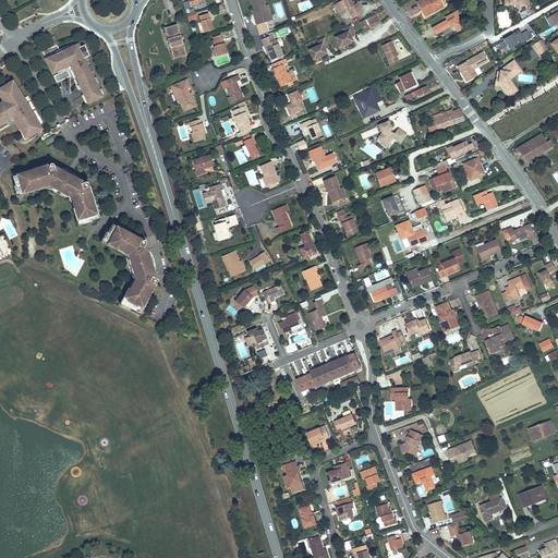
[(263,0),(253,0),(251,1),(254,11),(256,20),(254,20),(259,35),(268,32),(266,23),(264,17),(268,16),(265,7),(263,0)]
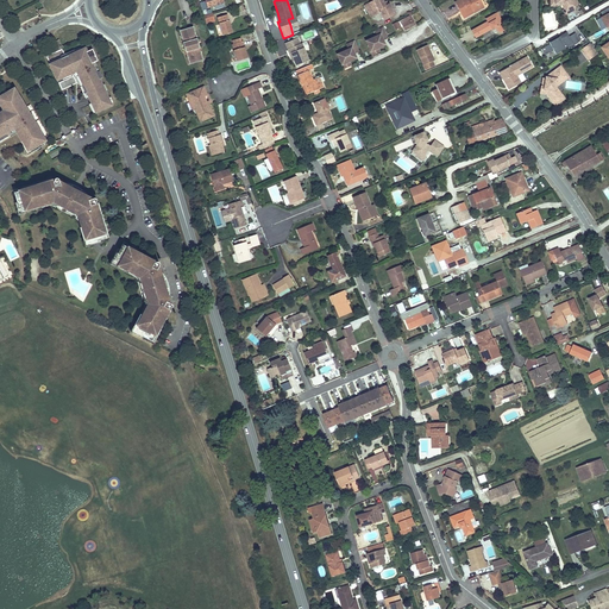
[(382,0),(374,0),(368,4),(374,14),(381,11),(384,19),(395,13),(389,4),(385,5),(382,0)]
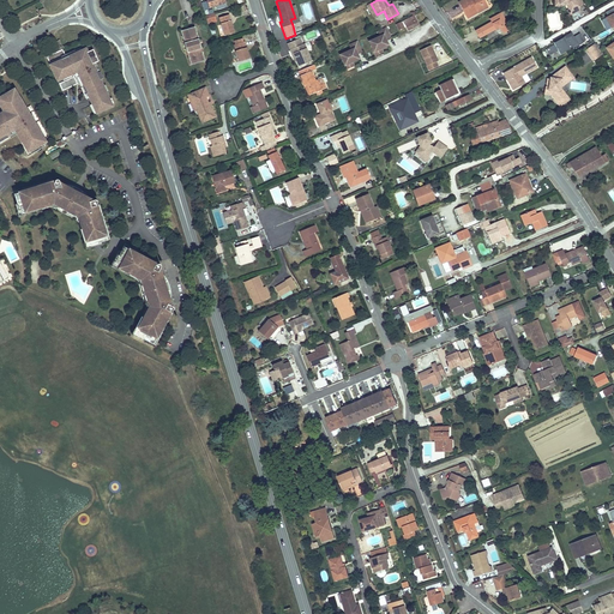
[(462,0),(458,1),(463,10),(465,7),(468,12),(476,7),(479,11),(488,6),(488,7),(493,5),(489,0),(462,0)]
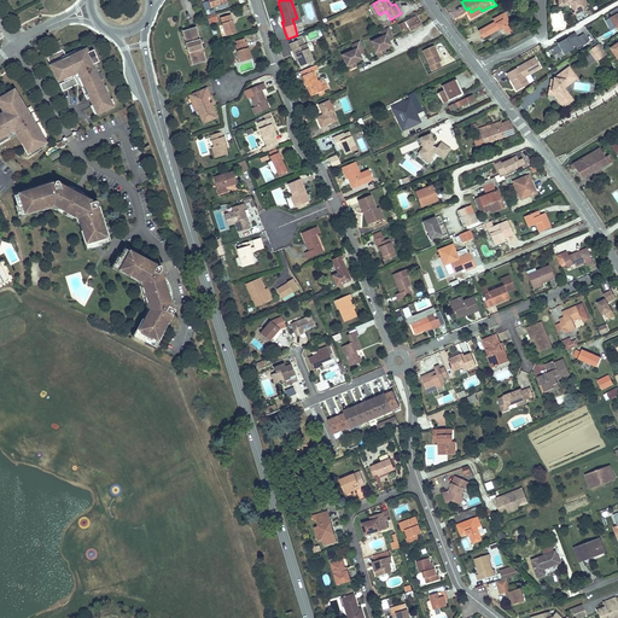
[(559,0),(559,4),(570,4),(573,10),(576,7),(578,12),(583,12),(583,6),(588,4),(586,0),(559,0)]
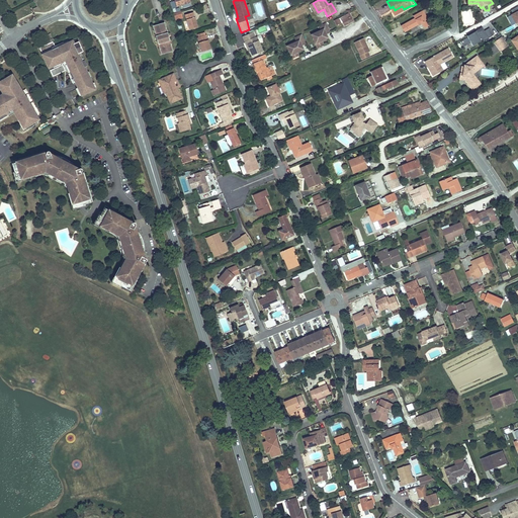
[(393,6),(391,8),(395,14),(404,9),(402,6),(395,10),(393,6)]
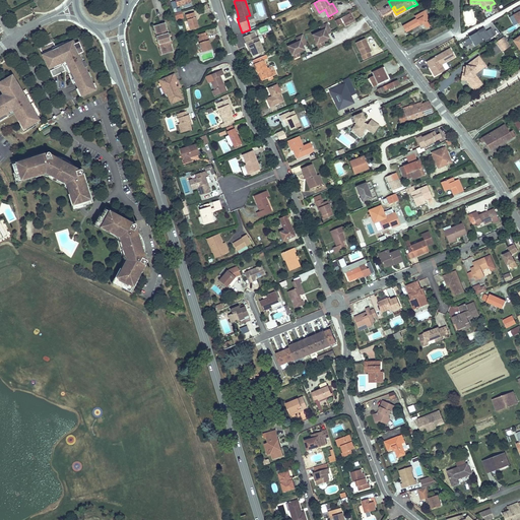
[(519,7),(513,11),(515,14),(509,18),(514,27),(519,23),(519,7)]
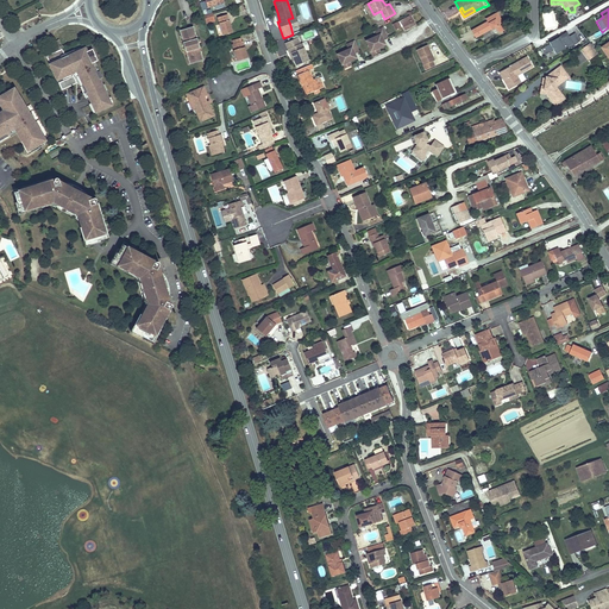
[(488,22),(472,30),(476,37),(491,27),(493,29),(496,26),(500,32),(506,27),(497,12),(487,18),(488,22)]
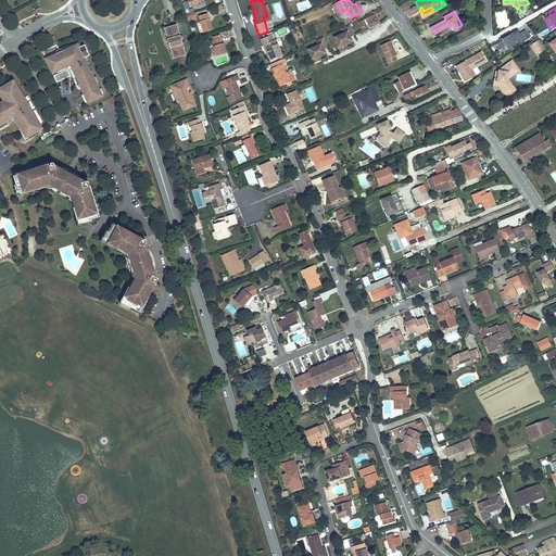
[(197,20),(194,12),(186,14),(189,22),(197,20)]
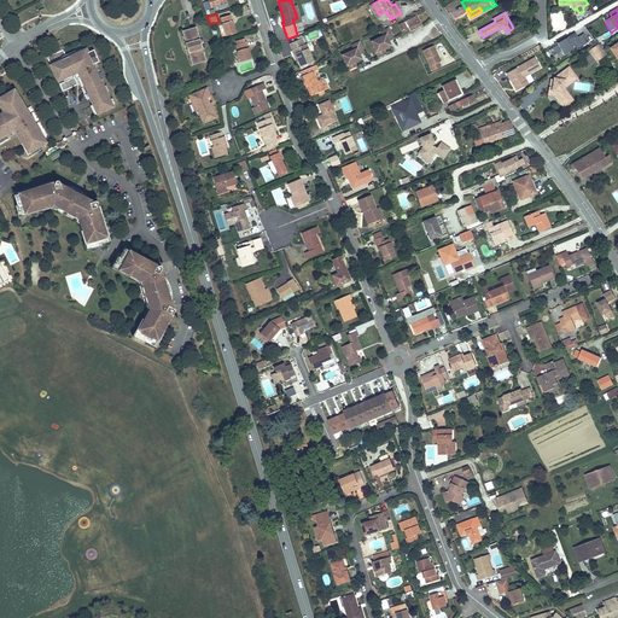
[(231,15),(221,18),(226,36),(235,33),(231,15)]
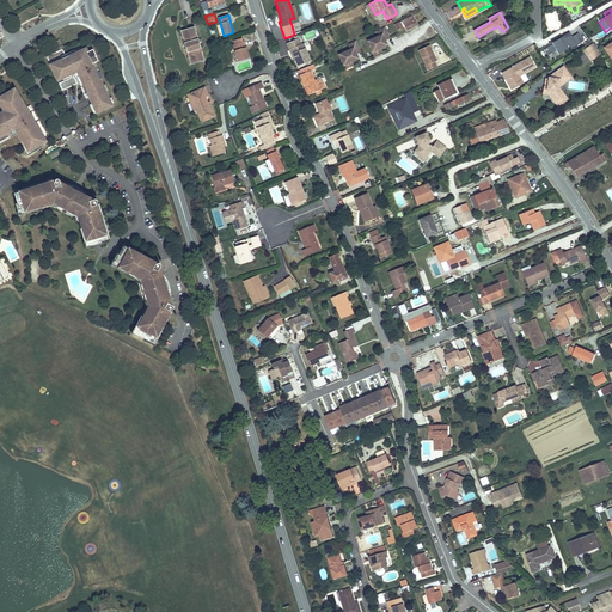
[(412,16),(403,22),(407,30),(417,25),(412,16)]
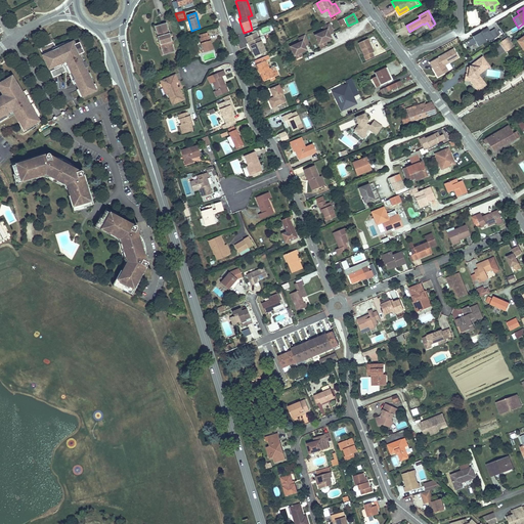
[(167,24),(156,28),(165,56),(177,52),(171,35),(167,24)]
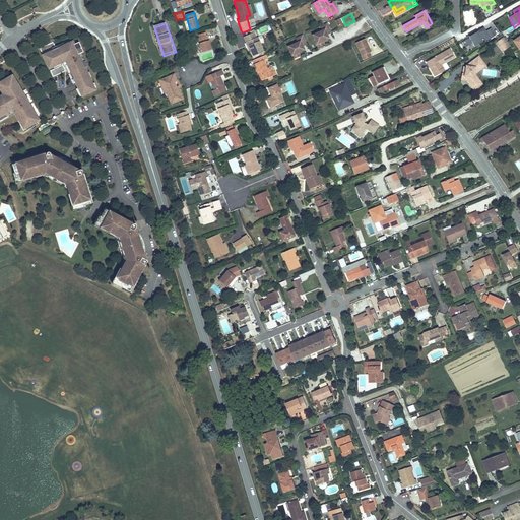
[(327,23),(320,26),(322,29),(313,35),(317,44),(323,41),(329,38),(328,34),(327,33),(331,30),(327,23)]
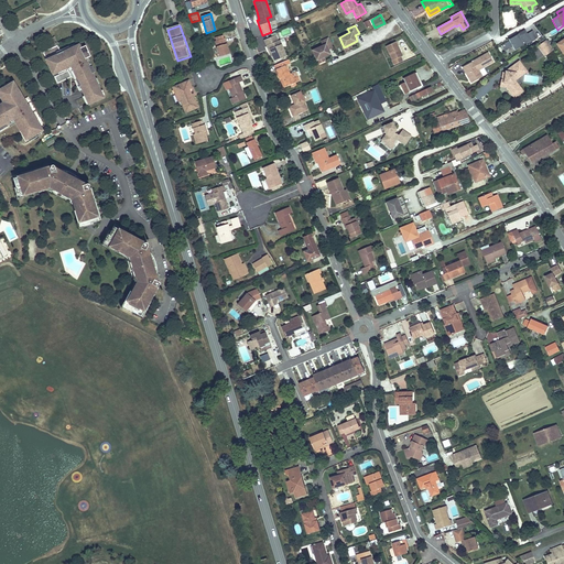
[(548,39),(562,30),(561,26),(546,35),(548,39)]
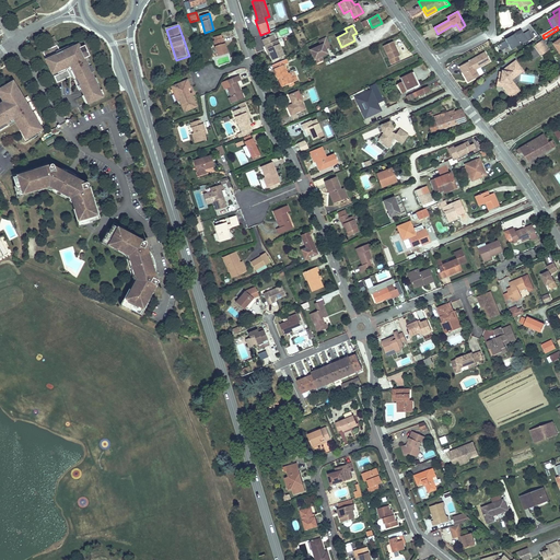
[(279,37),(290,33),(288,27),(277,33),(279,37)]
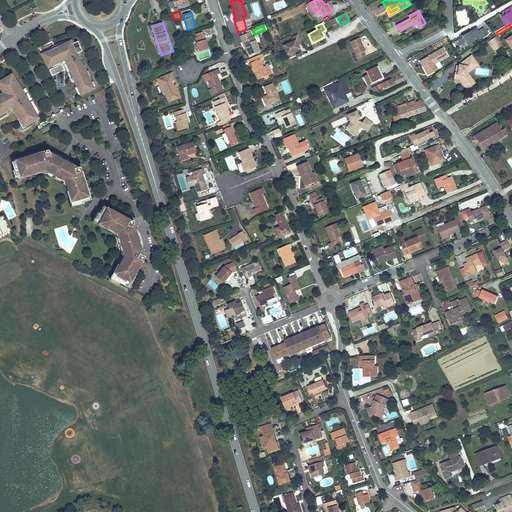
[(462,36),(455,41),(458,46),(465,42),(467,45),(475,40),(475,39),(479,37),(480,39),(488,35),(484,28),(479,30),(477,26),(462,35),(462,36)]
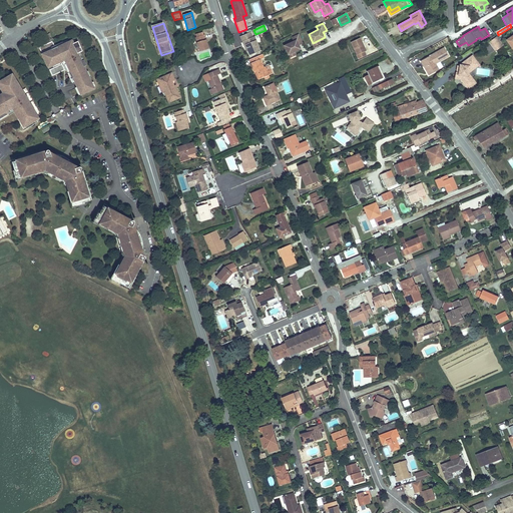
[(240,37),(244,46),(245,45),(248,52),(249,56),(261,51),(254,37),(253,37),(251,32),(240,37)]
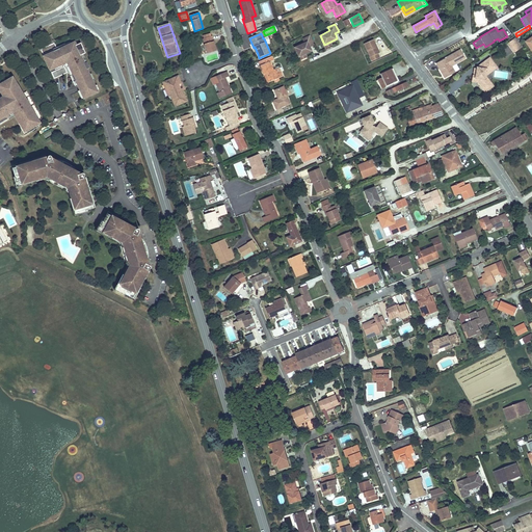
[(204,38),(203,40),(207,54),(216,51),(212,36),(211,36),(210,34),(203,36),(204,38)]
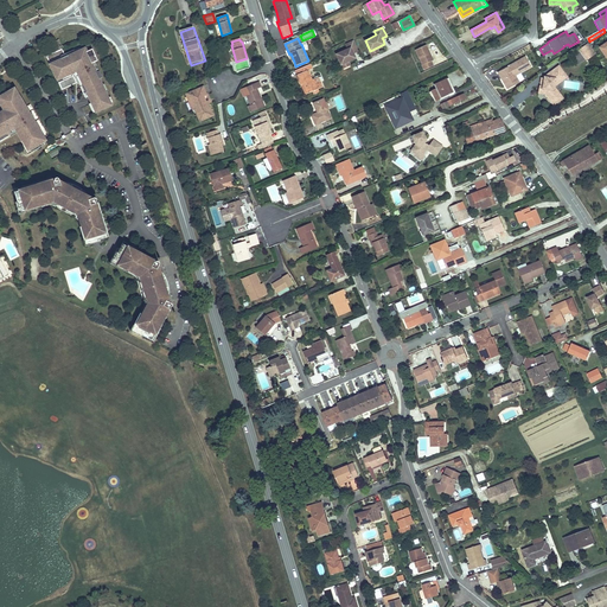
[(353,40),(345,44),(347,49),(337,53),(342,64),(349,61),(356,58),(353,53),(353,51),(357,50),(353,40)]
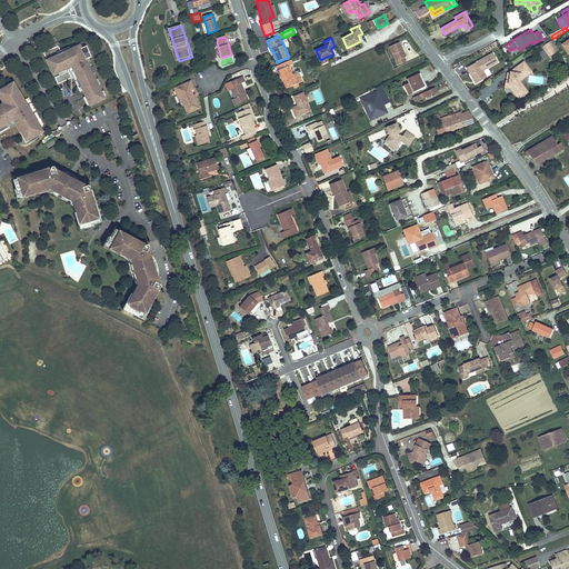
[(553,43),(551,41),(550,41),(543,46),(550,55),(557,50),(556,49),(559,47),(563,43),(560,39),(553,43)]
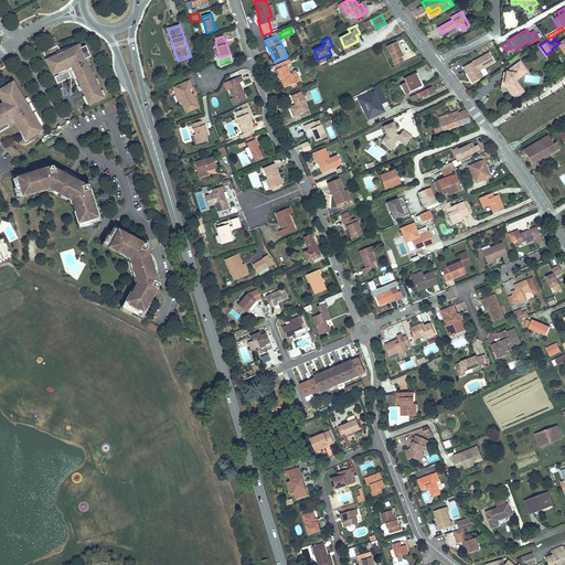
[(397,41),(387,46),(393,60),(395,64),(403,61),(402,56),(403,55),(397,41)]
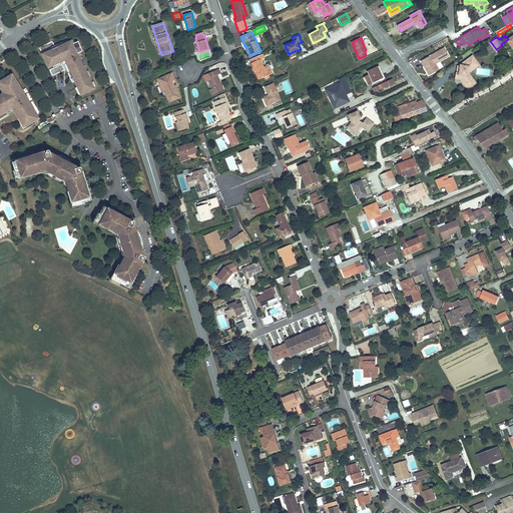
[(52,42),(39,48),(52,76),(64,70),(61,63),(63,63),(64,65),(66,64),(71,72),(69,73),(72,78),(73,78),(79,91),(83,89),(85,92),(94,88),(83,66),(86,65),(84,60),(81,61),(77,53),(80,52),(82,51),(77,42),(73,44),(70,45),(68,42),(67,40),(54,46),(52,42)]
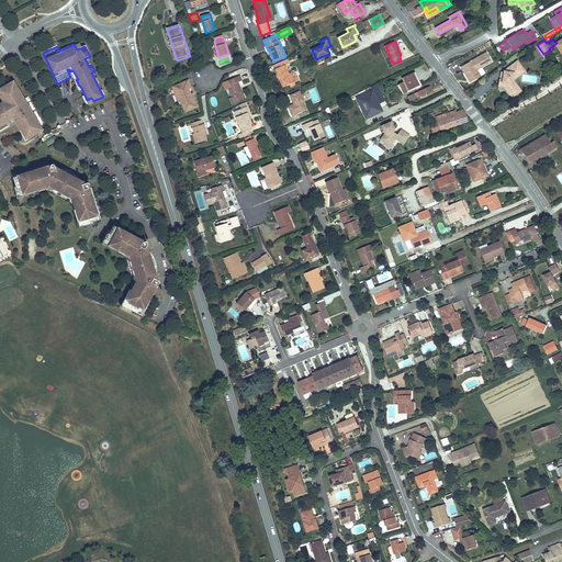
[(487,51),(461,66),(470,81),(481,76),(478,69),(492,60),(487,51)]
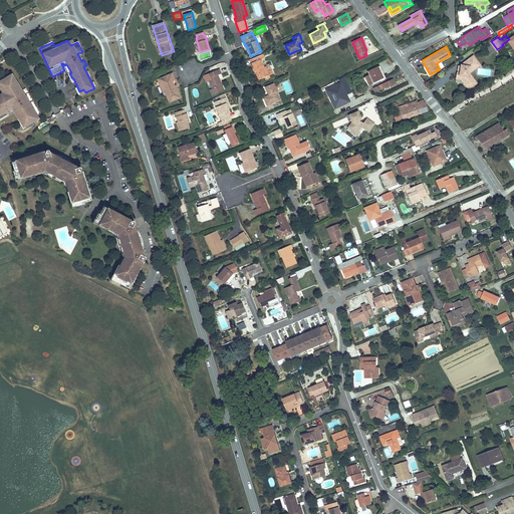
[(200,60),(212,58),(210,51),(198,53),(200,60)]
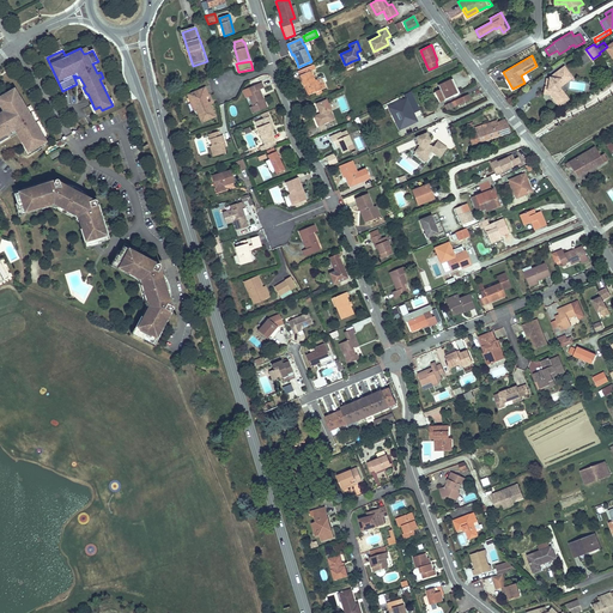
[(303,86),(304,86),(307,85),(310,95),(316,92),(321,90),(317,80),(315,82),(311,72),(315,70),(314,66),(298,72),(303,86)]
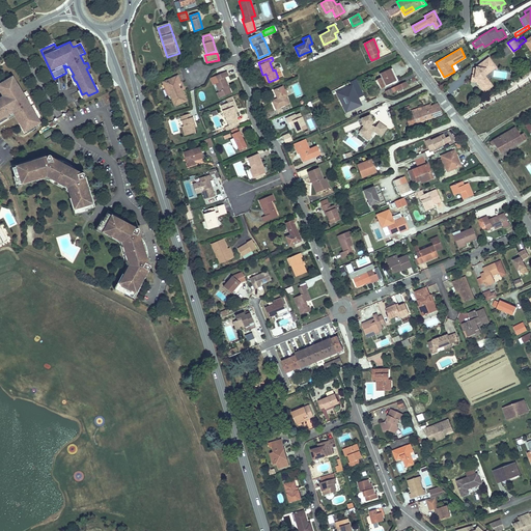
[(490,67),(491,70),(496,66),(488,57),(476,66),(476,67),(475,72),(475,74),(473,74),(472,75),(471,80),(476,81),(484,91),(493,85),(484,76),(485,74),(486,70),(490,67)]
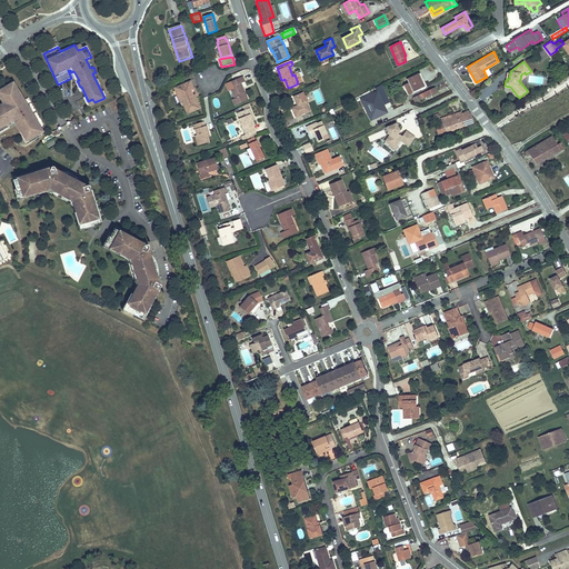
[(408,79),(409,82),(412,91),(413,92),(426,86),(419,73),(408,79)]
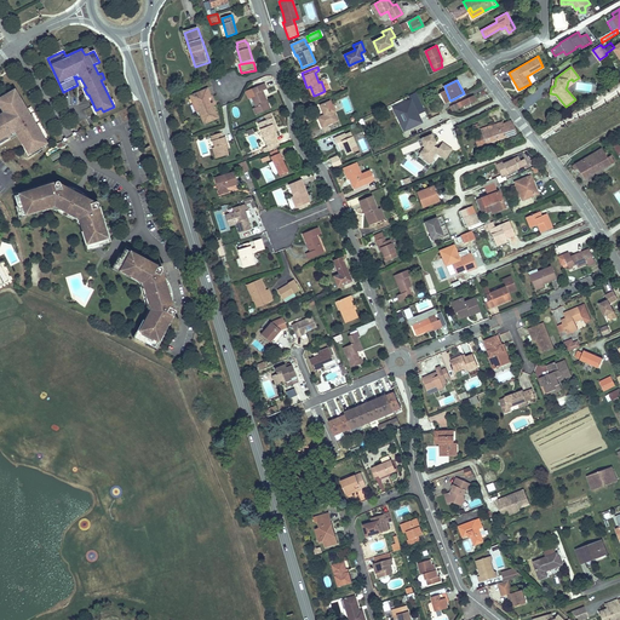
[(256,96),(254,97),(252,98),(256,107),(253,108),(256,115),(270,109),(263,91),(267,89),(265,84),(254,87),(256,91),(254,92),(256,96)]
